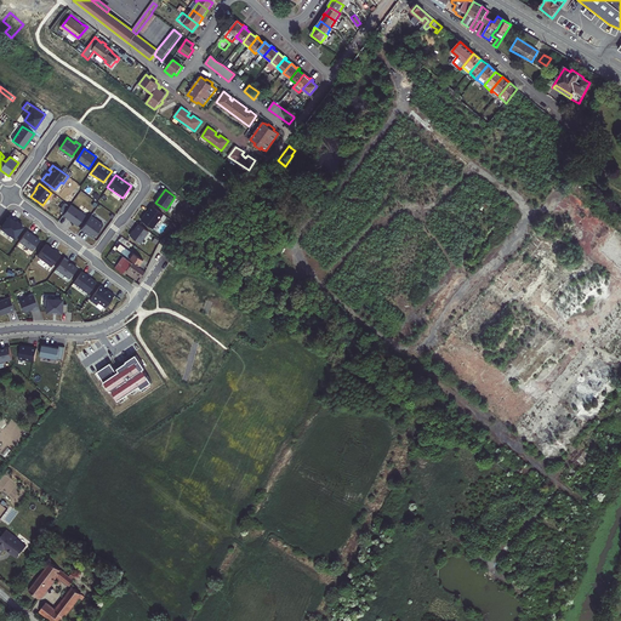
[(208,204),(200,198),(195,205),(201,210),(208,204)]
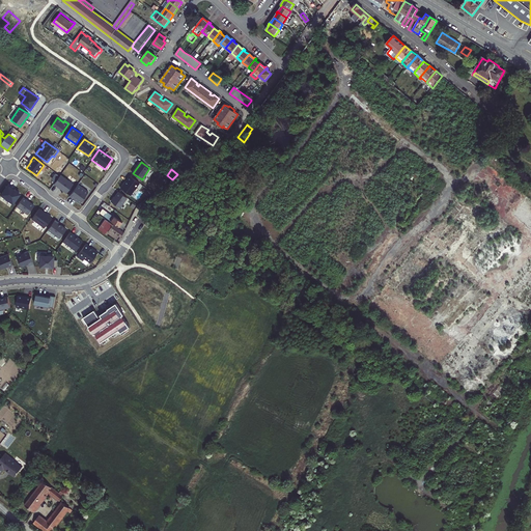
[(60,175),(54,184),(66,193),(73,185),(60,175)]
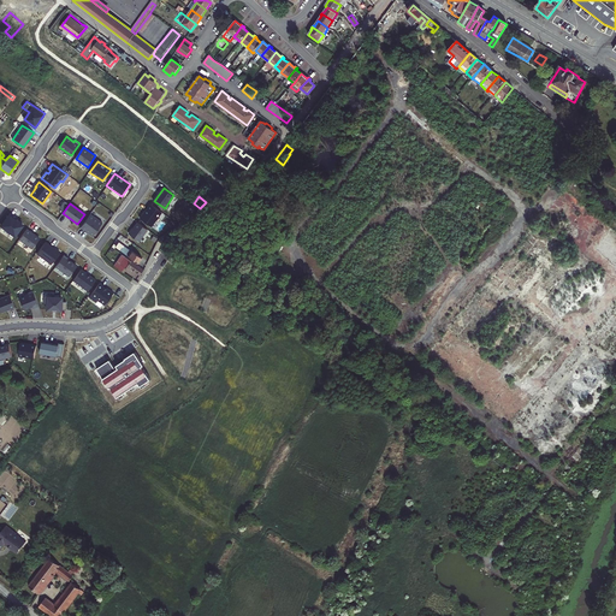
[(152,205),(142,219),(152,226),(161,212),(152,205)]
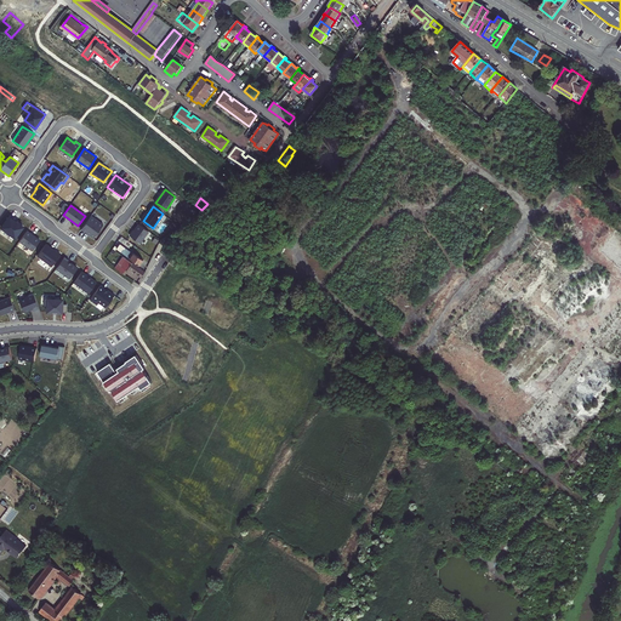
[(91,216),(81,229),(93,238),(103,224),(91,216)]
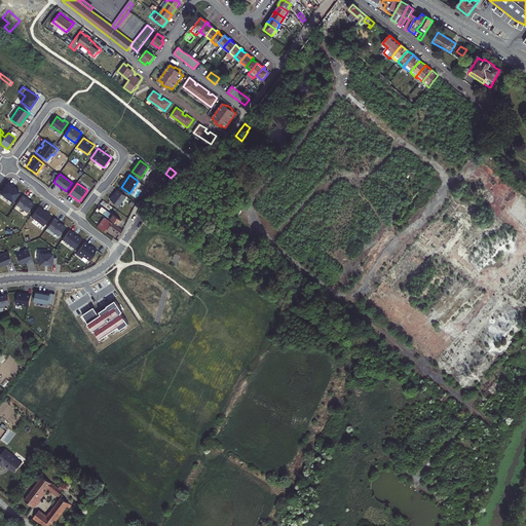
[(7,184),(1,193),(13,202),(21,193),(7,184)]
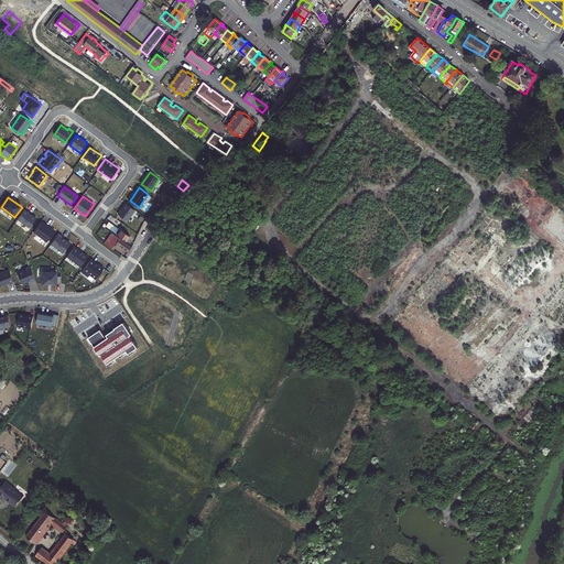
[(125,204),(118,215),(128,221),(136,210),(125,204)]
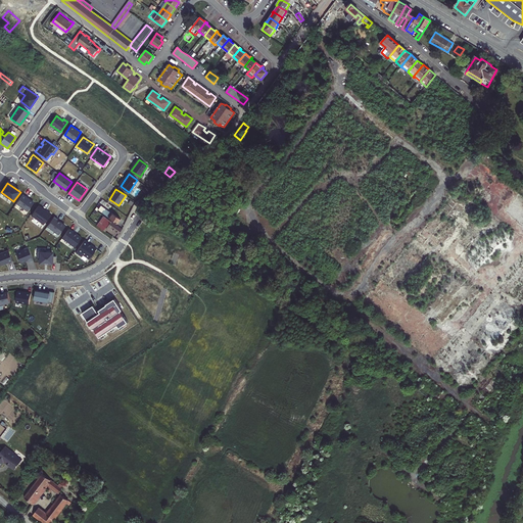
[(22,194),(16,203),(29,212),(35,203),(22,194)]
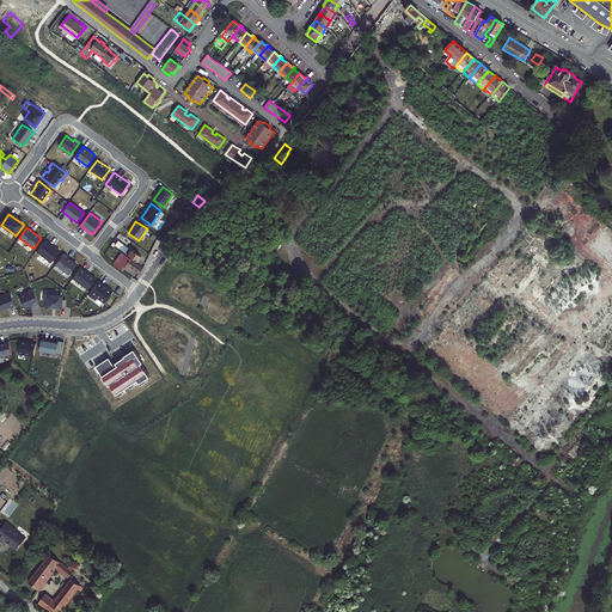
[(117,240),(115,239),(111,244),(136,262),(141,256),(130,249),(130,250),(126,246),(129,242),(121,236),(117,240)]
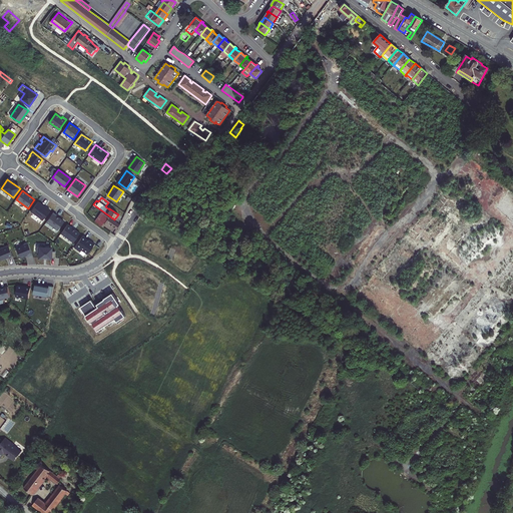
[(37,202),(31,211),(43,219),(49,211),(37,202)]
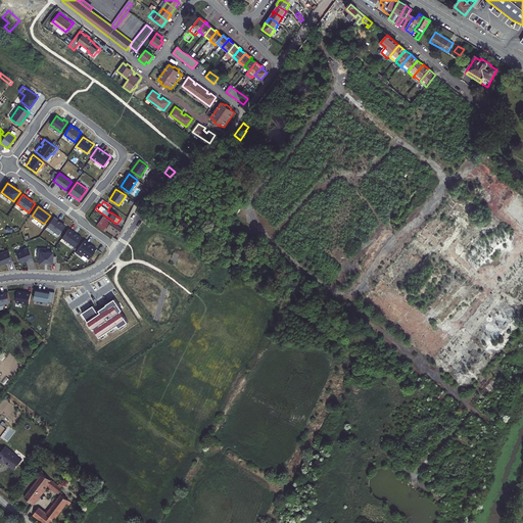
[(106,219),(103,216),(98,223),(99,223),(97,227),(103,231),(104,232),(106,229),(107,226),(117,234),(122,229),(106,219)]
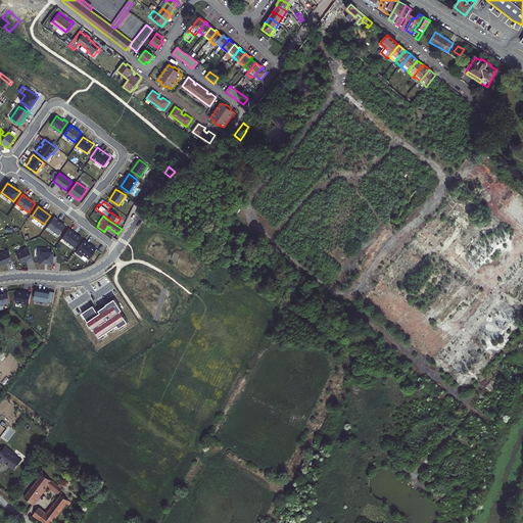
[(54,217),(47,226),(59,235),(65,226),(57,220),(54,217)]
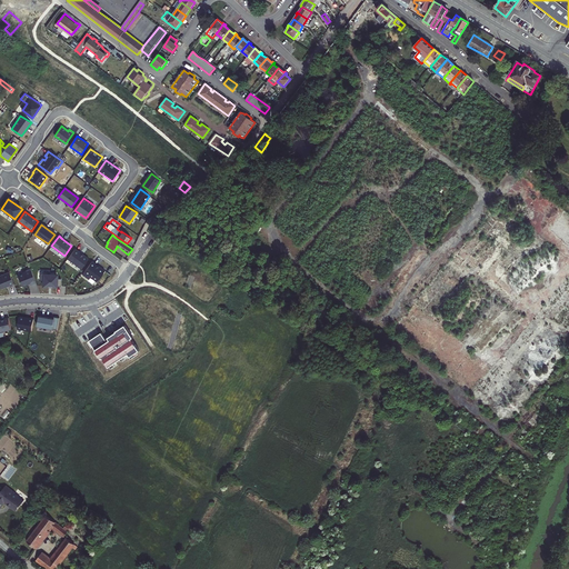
[(75,249),(68,259),(81,269),(89,259),(82,255),(82,256),(80,253),(80,252),(75,249)]
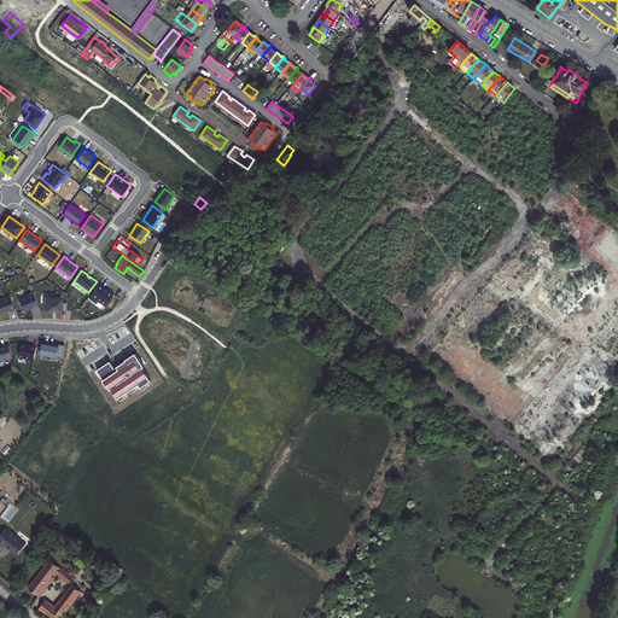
[(104,286),(99,284),(89,298),(94,302),(97,299),(105,305),(114,293),(108,289),(106,290),(103,287),(104,286)]
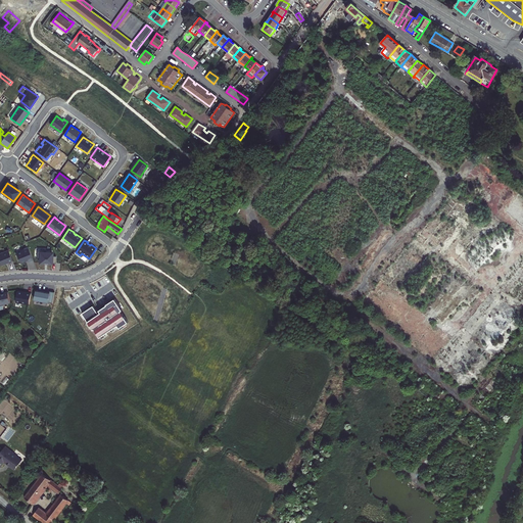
[(33,259),(28,247),(24,248),(24,249),(15,252),(19,263),(28,259),(28,262),(33,259)]
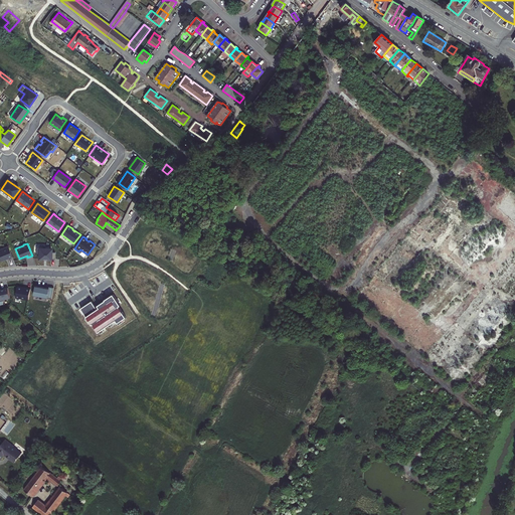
[(8,246),(0,249),(0,260),(1,261),(12,256),(8,246)]
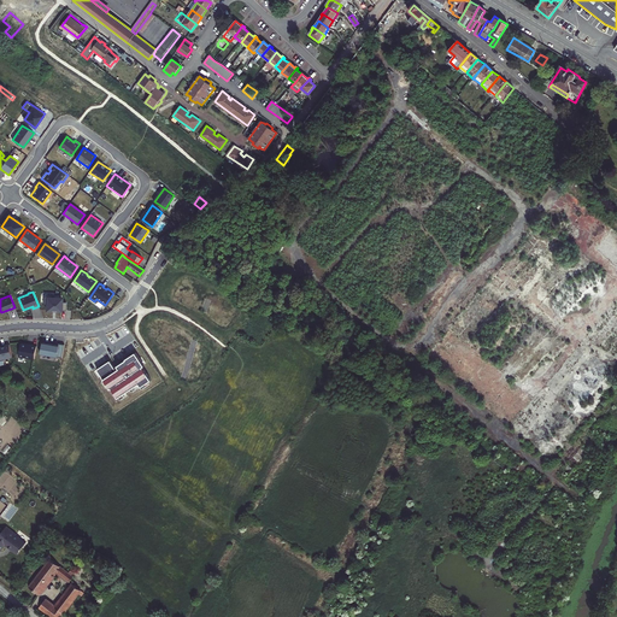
[(62,298),(45,299),(46,313),(62,313),(62,298)]
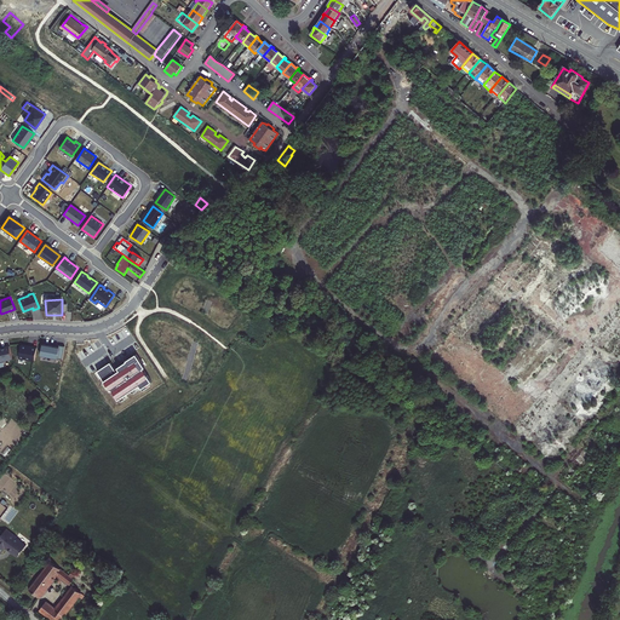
[(63,360),(65,346),(59,345),(59,348),(42,344),(40,356),(63,360)]
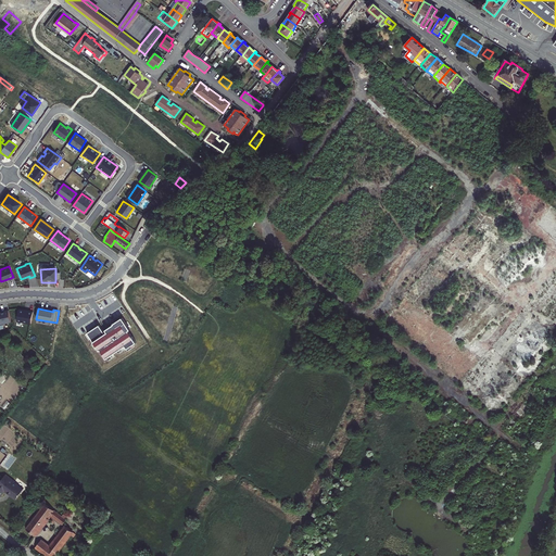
[(17,321),(30,324),(33,312),(20,310),(17,321)]
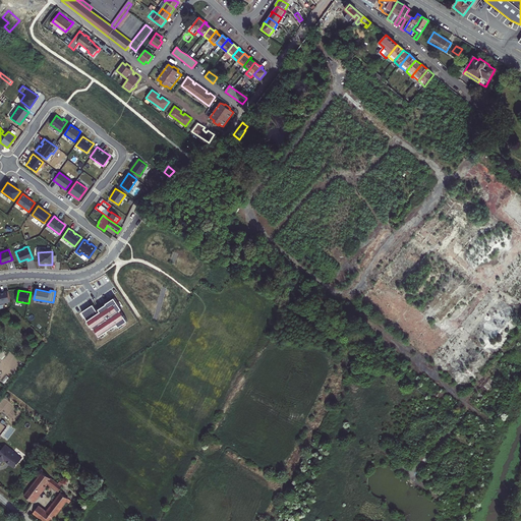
[(0,303),(10,301),(8,291),(4,292),(1,293),(1,292),(0,292),(0,303)]
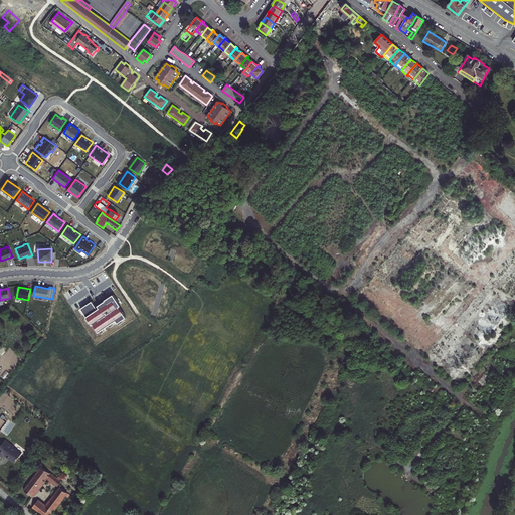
[(93,301),(81,309),(92,325),(94,324),(99,332),(118,320),(119,322),(127,317),(119,307),(121,305),(114,294),(105,300),(106,301),(98,306),(100,308),(98,309),(93,301)]
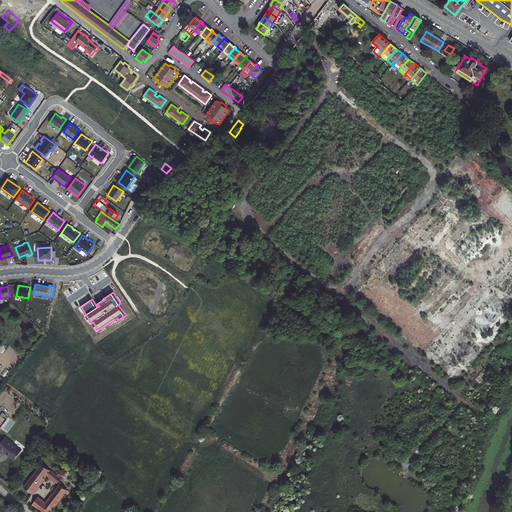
[(5,437),(0,443),(0,456),(4,452),(14,460),(21,451),(13,445),(13,443),(5,437)]
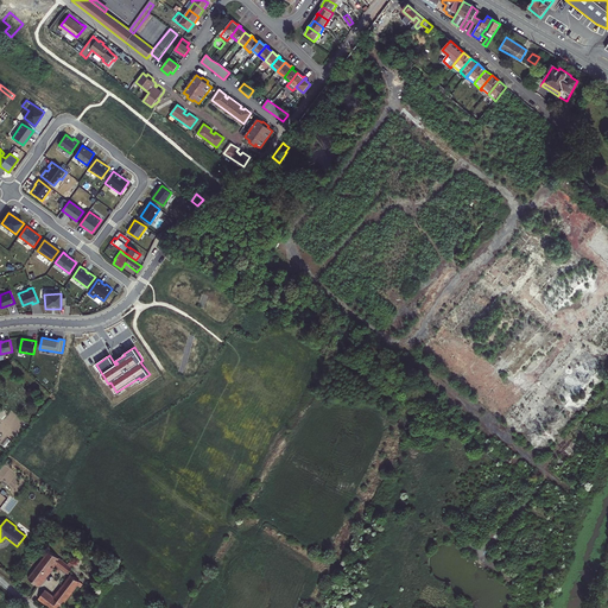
[(68,564),(49,551),(29,578),(38,586),(55,563),(68,574),(73,568),(68,564)]
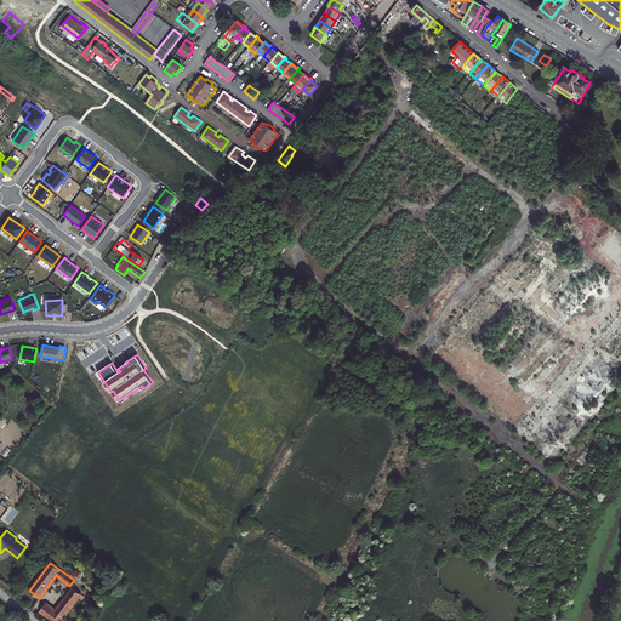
[(80,594),(73,588),(56,610),(63,616),(80,594)]
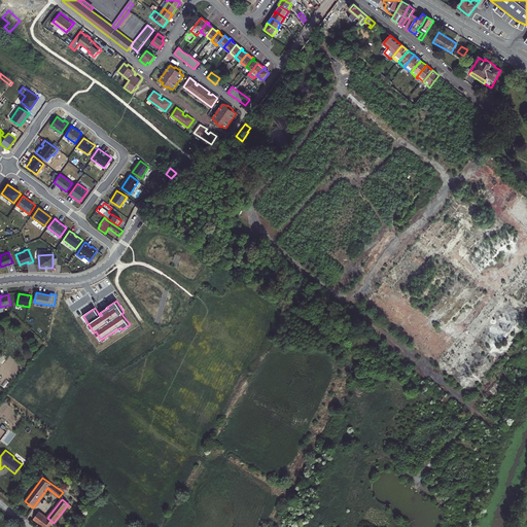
[(47,518),(39,512),(34,519),(43,526),(49,526),(54,523),(47,518)]
